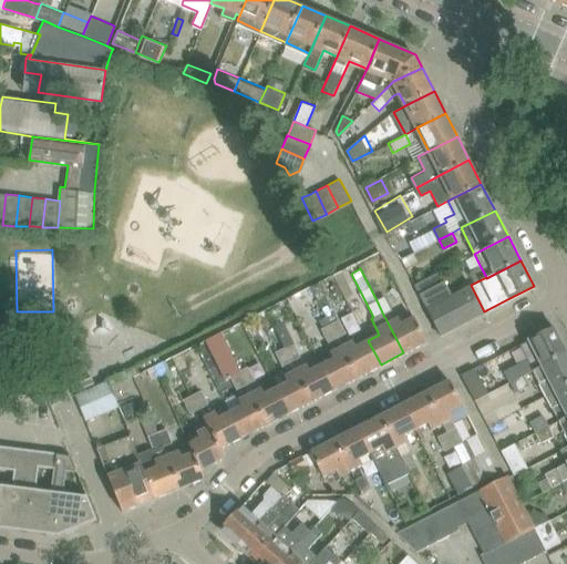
[(442,269),(414,284),(426,308),(454,294),(442,269)]
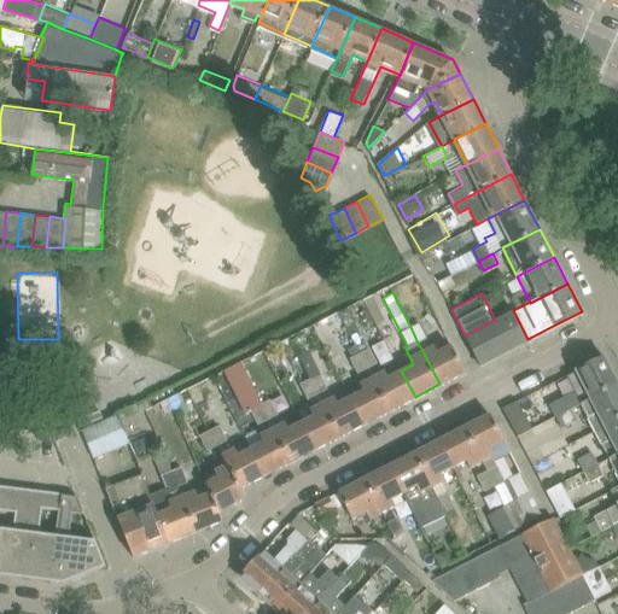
[(348,305),(338,310),(342,319),(351,314),(348,305)]
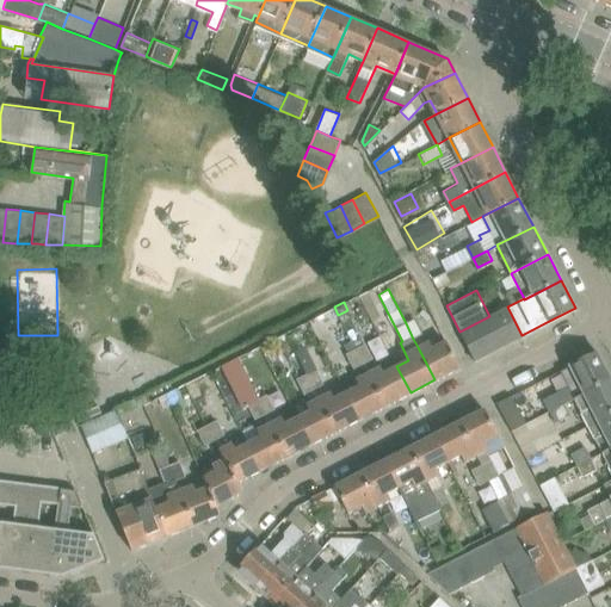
[(489,316),(460,332),(474,359),(522,335),(507,307),(499,311),(489,316)]
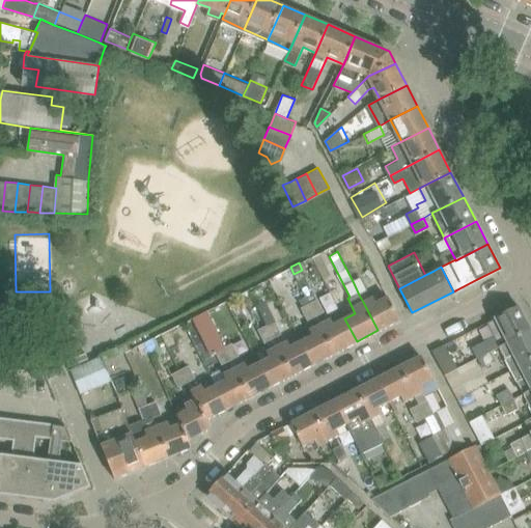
[(359,277),(353,281),(359,295),(366,290),(359,277)]
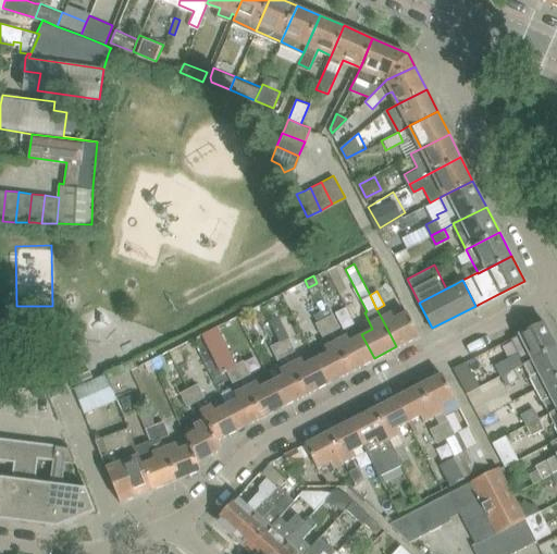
[(321,311),(313,315),(317,321),(316,321),(323,335),(332,331),(324,317),(321,311)]
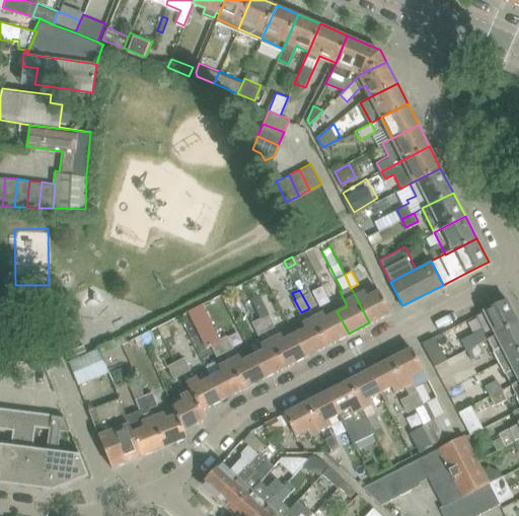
[(355,295),(369,322),(390,312),(378,290),(367,295),(365,290),(355,295)]
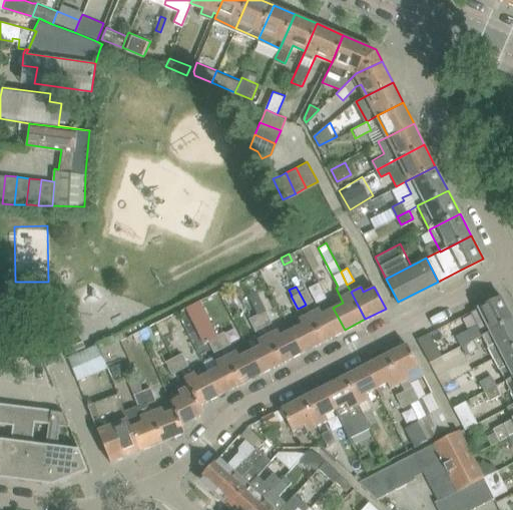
[(299,292),(306,305),(313,301),(307,288),(299,292)]
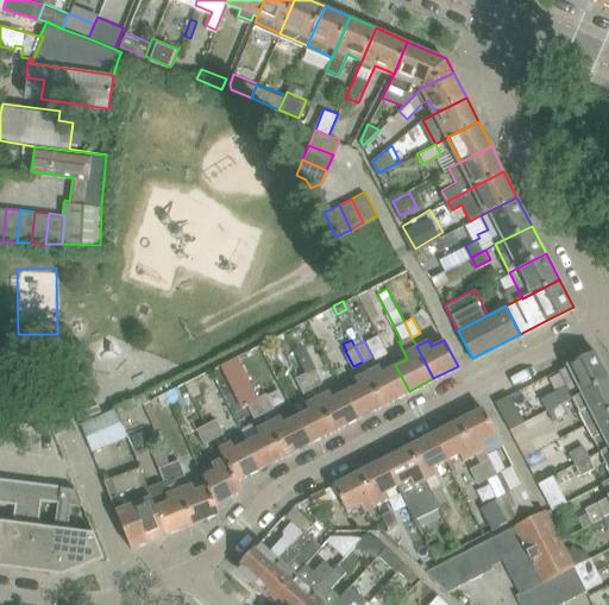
[(566,384),(541,397),(547,408),(562,401),(571,396),(608,376),(595,350),(558,369),(566,384)]
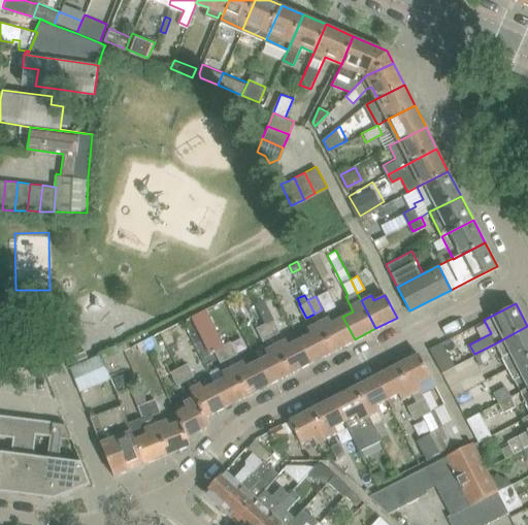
[(204,308),(192,315),(210,351),(215,349),(221,361),(229,357),(223,345),(204,308)]
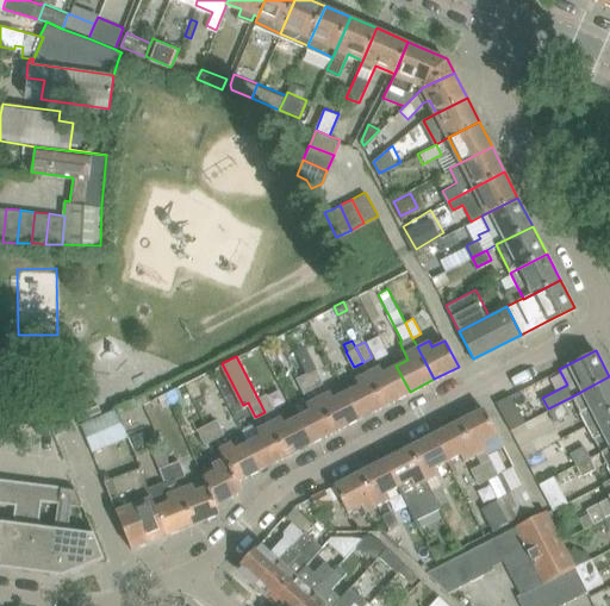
[(385,405),(410,392),(396,366),(384,373),(380,366),(368,372),(385,405)]
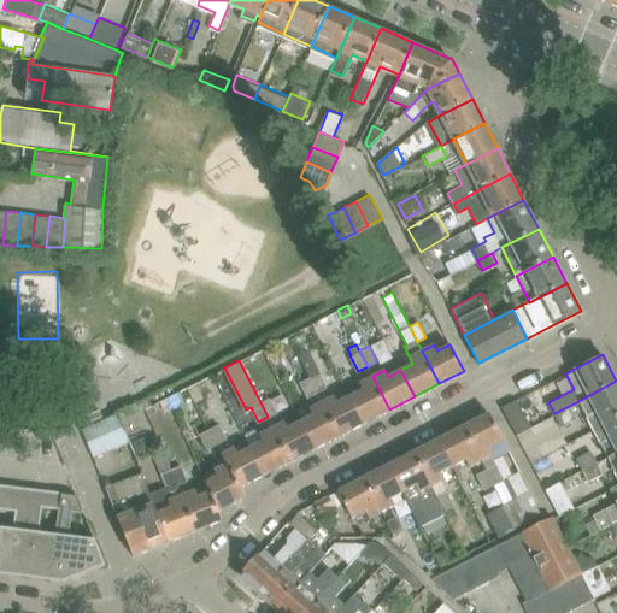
[(319,372),(311,376),(318,392),(328,385),(321,371),(319,372)]
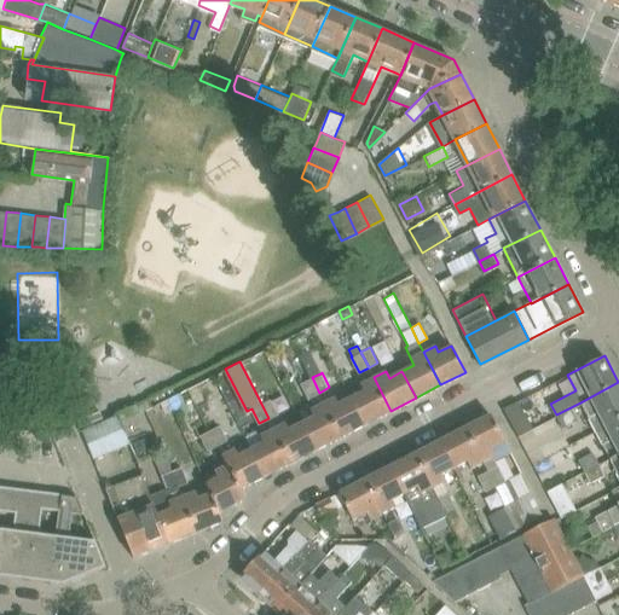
[(312,377),(301,383),(308,396),(310,398),(319,393),(312,377)]
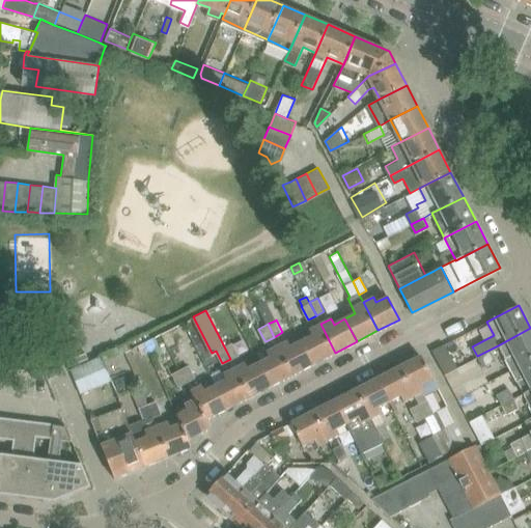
[(312,336),(302,341),(313,363),(335,353),(320,324),(308,330),(312,336)]
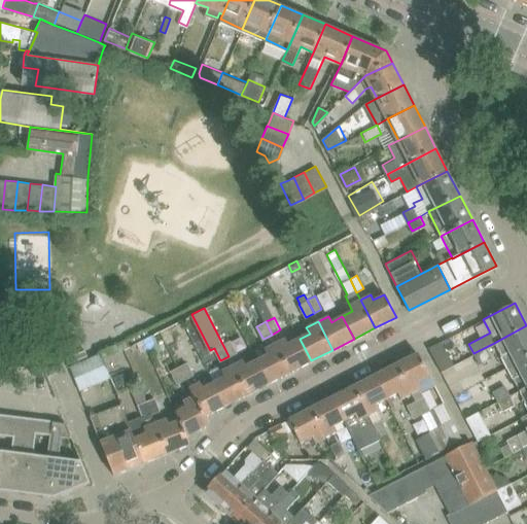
[(505,367),(526,354),(526,326),(526,325),(494,343),(505,367)]
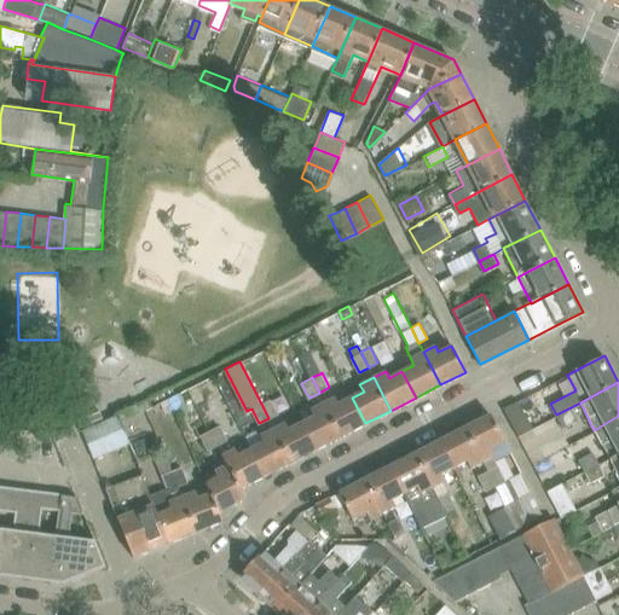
[(341,436),(365,423),(352,398),(340,404),(336,396),(324,402),(341,436)]
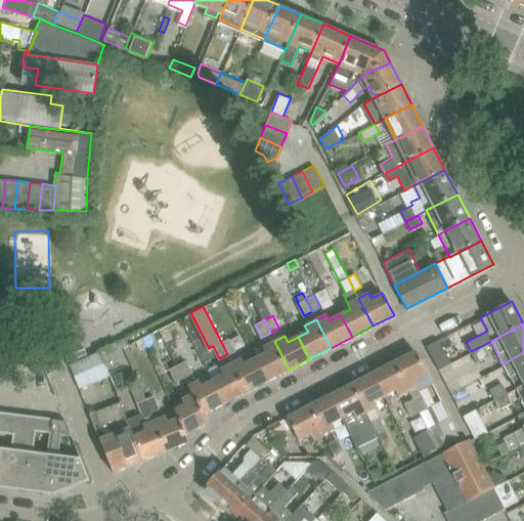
[(229,338),(221,342),(227,354),(235,350),(229,338)]
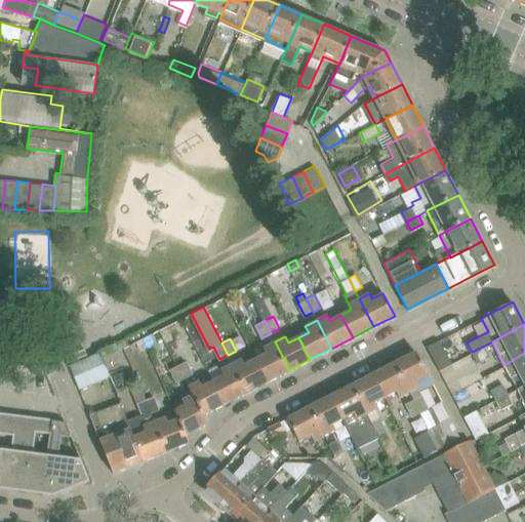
[(439,339),(427,346),(440,369),(451,363),(439,339)]
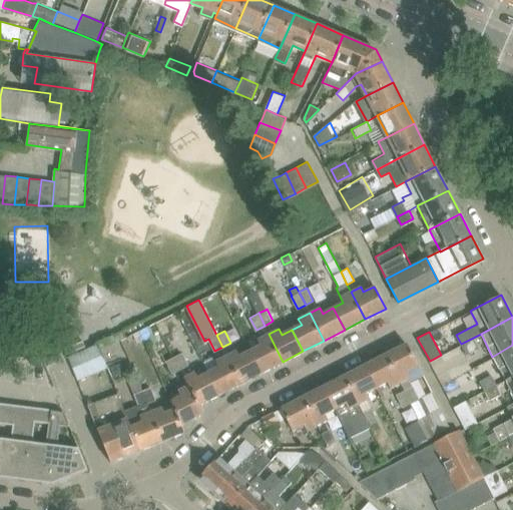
[(283,362),(269,334),(257,339),(260,345),(250,350),(262,372),(283,362)]
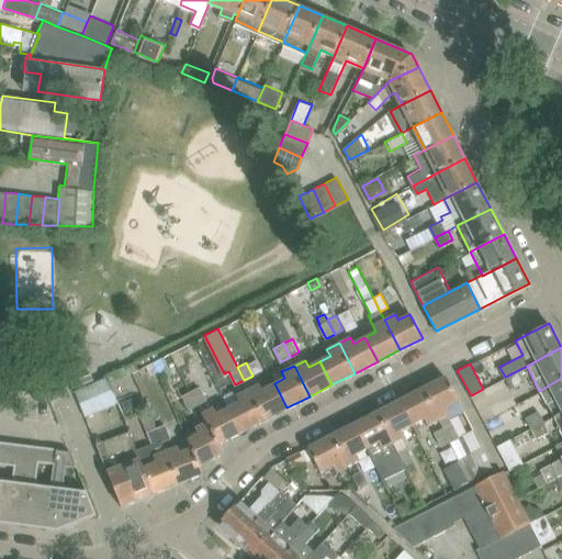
[(108,376),(107,377),(116,401),(117,401),(113,392),(132,384),(124,367),(107,375),(108,376)]
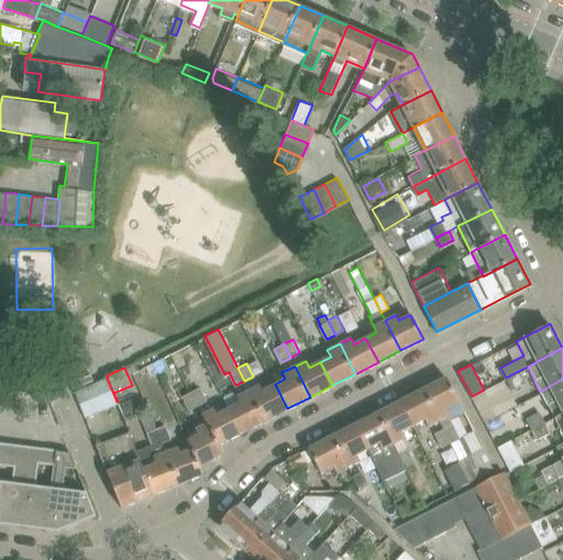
[(519,371),(506,377),(511,388),(511,387),(525,381),(519,371)]
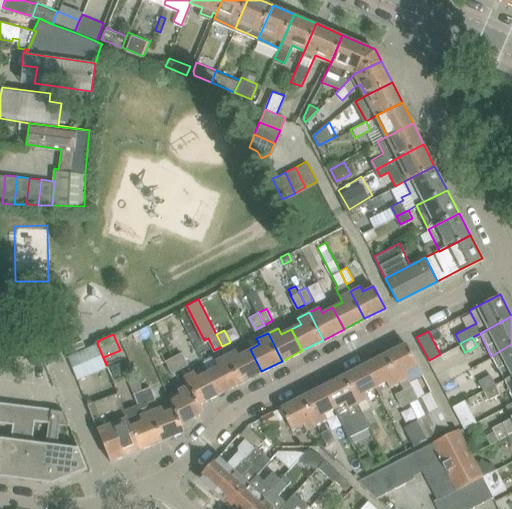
[(83,339),(64,346),(67,352),(85,345),(83,339)]
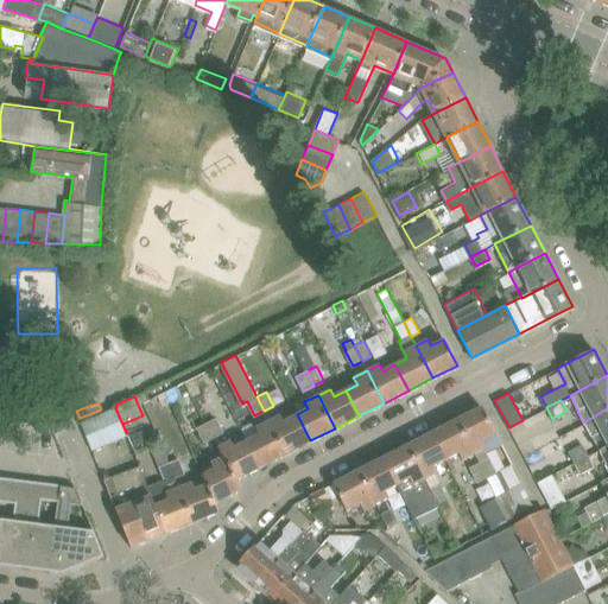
[(488,450),(501,443),(482,406),(457,419),(474,451),(479,462),(486,476),(498,470),(488,450)]
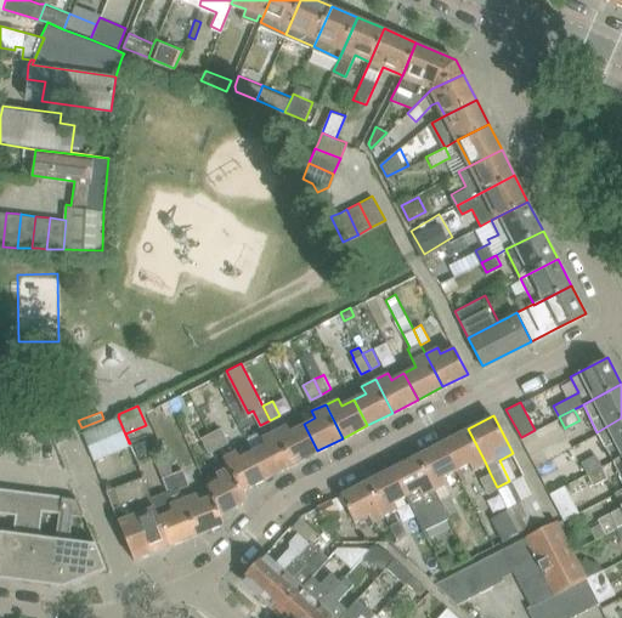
[(118,417),(83,431),(92,459),(94,459),(129,443),(118,417)]
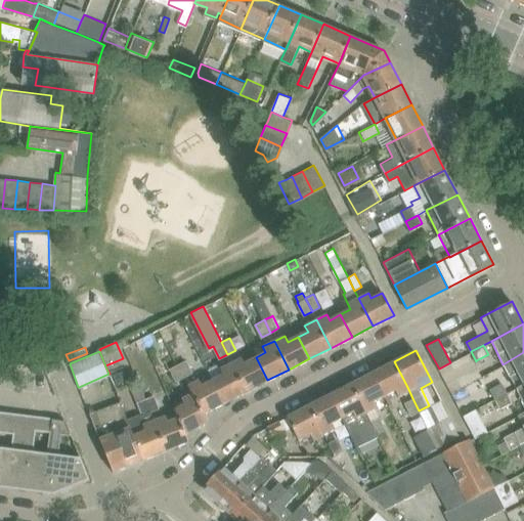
[(515,387),(523,382),(523,352),(503,364),(515,387)]
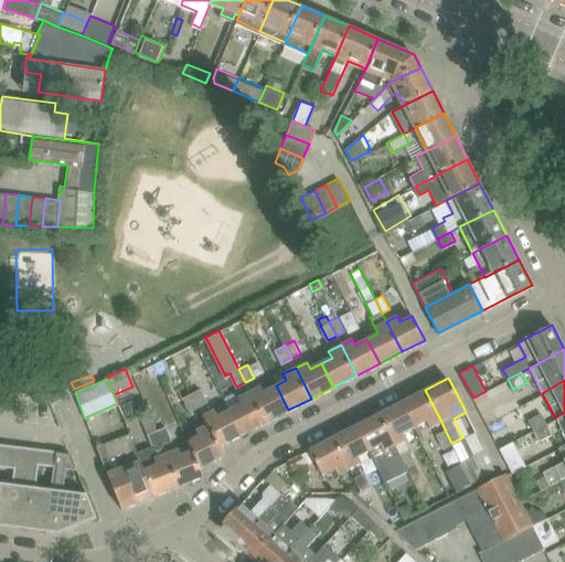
[(266,422),(288,410),(276,385),(265,391),(262,384),(249,390),(266,422)]
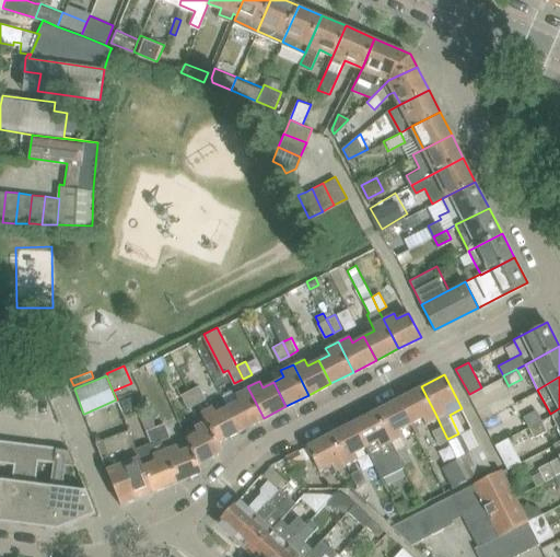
[(198,384),(189,389),(197,402),(205,397),(198,384)]
